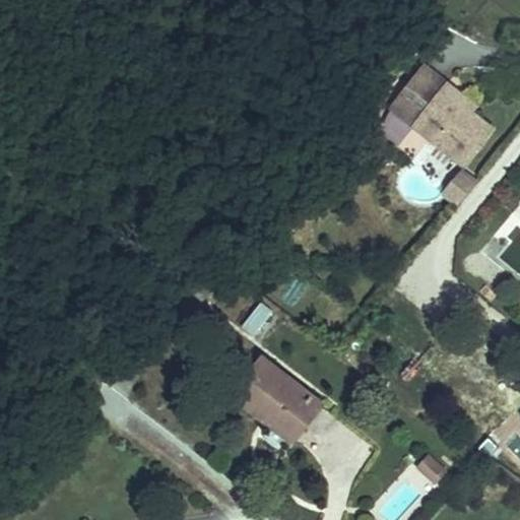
[(453,143),(481,107),(459,90),(451,83),(456,77),(412,45),(381,86),(453,143)]
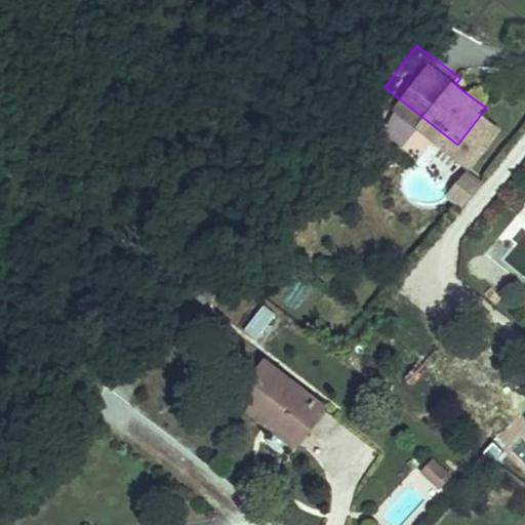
[(468,85),(460,78),(455,84),(463,91),(468,85)]
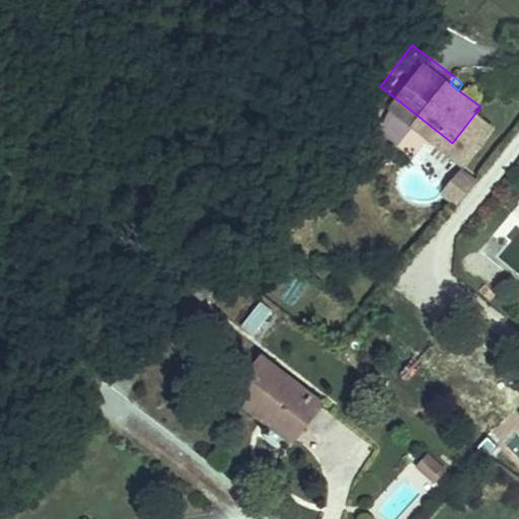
[(438,194),(455,206),(474,179),(458,166),(438,194)]
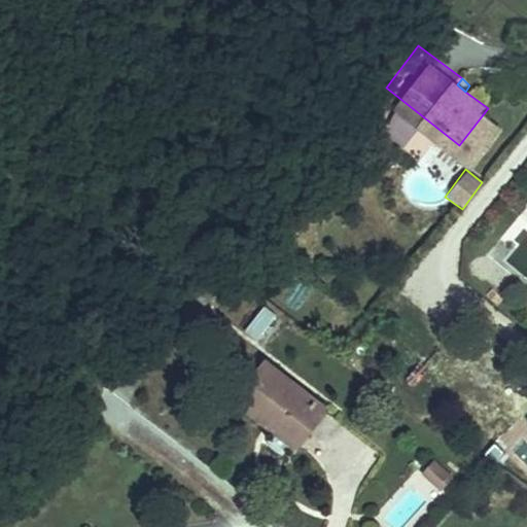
[(255,340),(275,316),(262,306),(243,329),(255,340)]
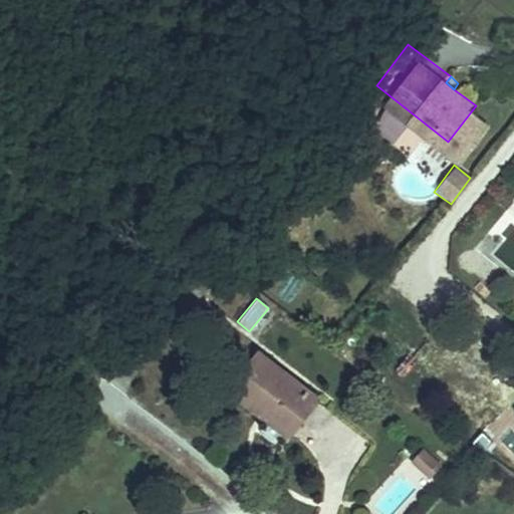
[(218,363),(243,386),(250,378),(272,397),(292,371),(246,330),(218,363)]
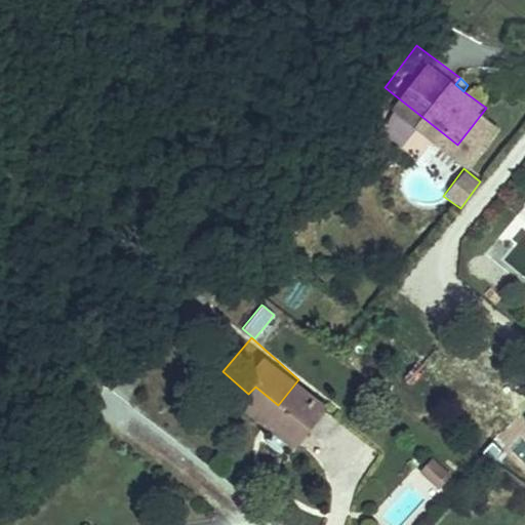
[(255,387),(248,394),(280,421),(308,388),(298,379),(278,405),(255,387)]
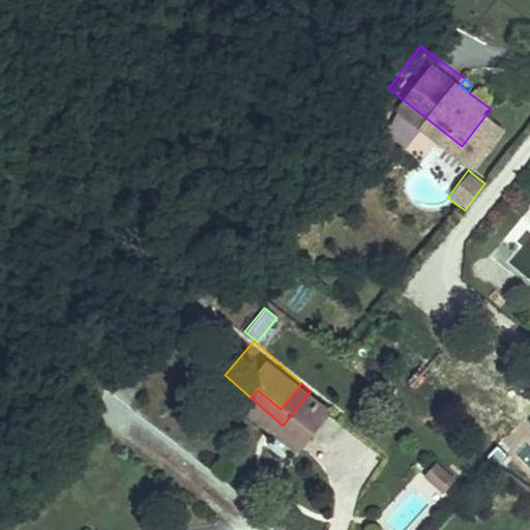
[(425,442),(414,454),(437,473),(447,460),(425,442)]
